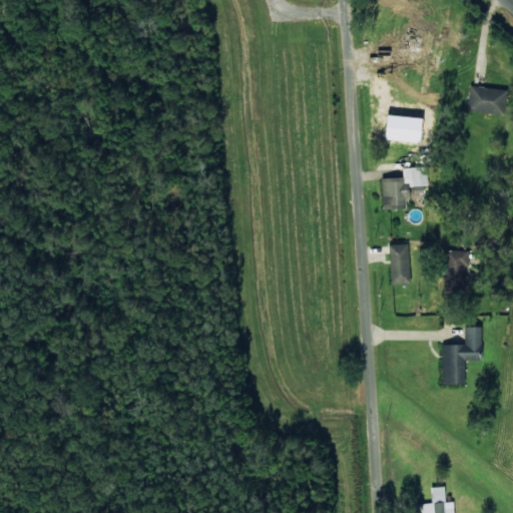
[(376,65),(400,64),(400,59),(414,58),(414,55),(432,54),(431,28),(404,29),(404,46),(375,47),(376,65)]
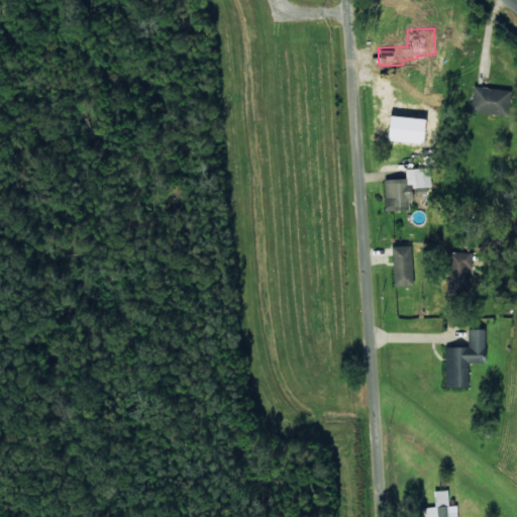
[(472,113),(507,114),(508,88),(473,87),(472,113)]
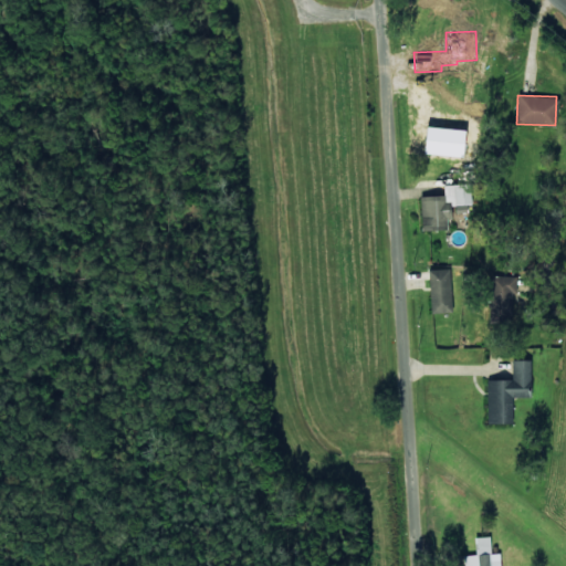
[(422,230),(448,229),(448,219),(452,219),(451,205),(472,203),(471,185),(444,185),(444,196),(420,196),(422,230)]
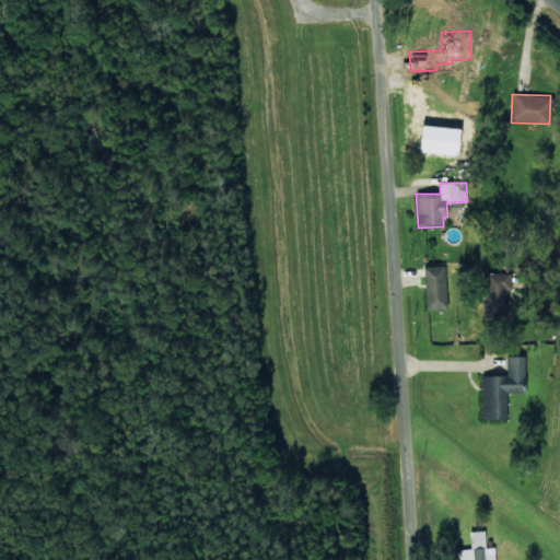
[(426,267),(427,310),(447,310),(445,266),(426,267)]
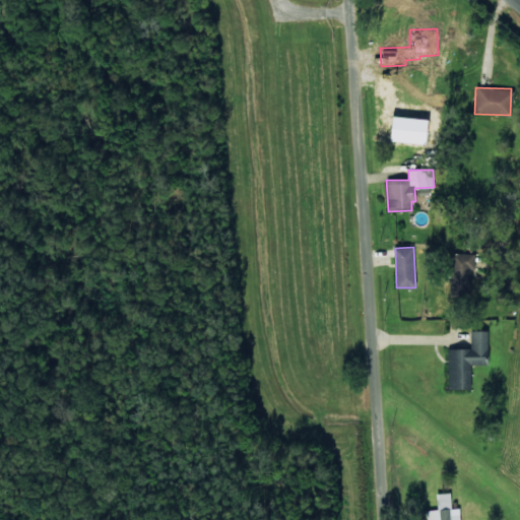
[(475,254),(452,253),(452,272),(474,273),(475,254)]
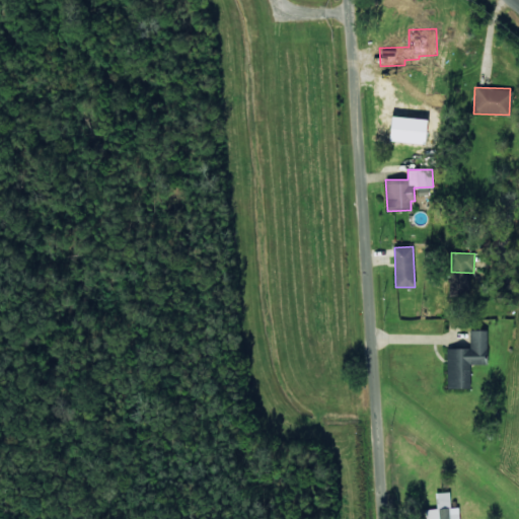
[(487,329),(469,330),(470,348),(447,349),(448,388),(470,387),(470,365),(488,364),(487,329)]
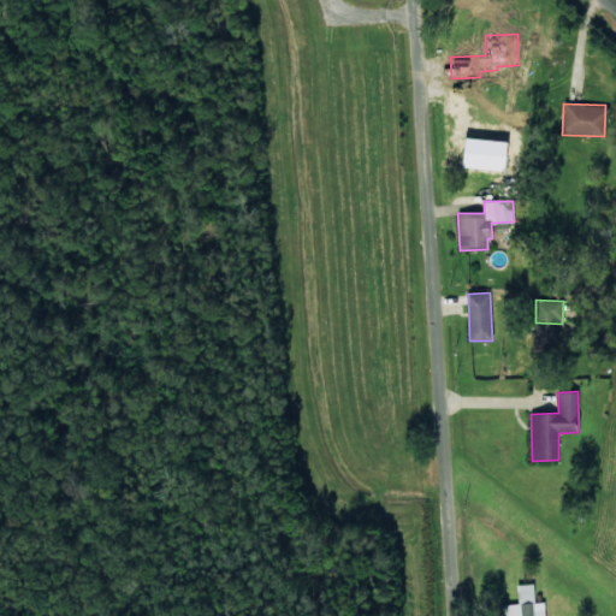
[(544,615),(544,602),(534,603),(534,585),(517,585),(519,604),(505,604),(505,615),(544,615)]
